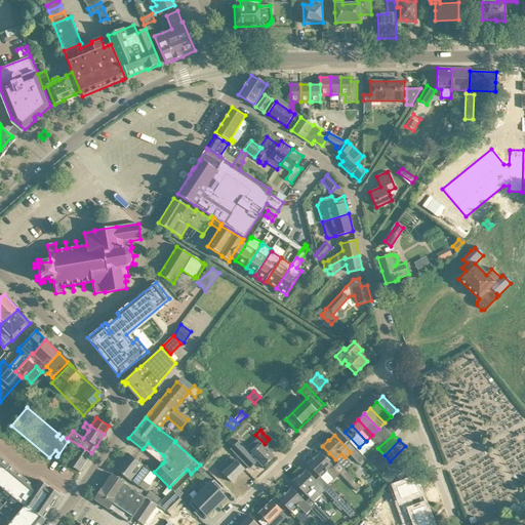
[(251,454),(256,459),(264,467),(274,456),(261,444),(251,454)]
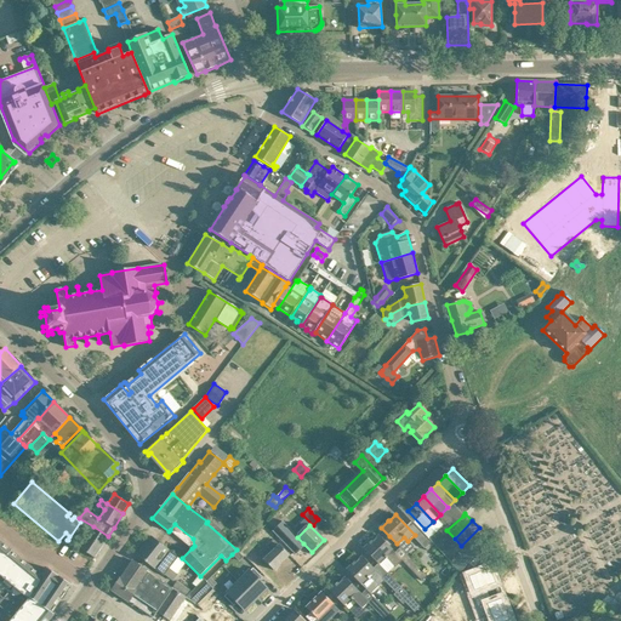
[(93,527),(84,542),(80,548),(95,558),(108,537),(108,536),(93,527)]
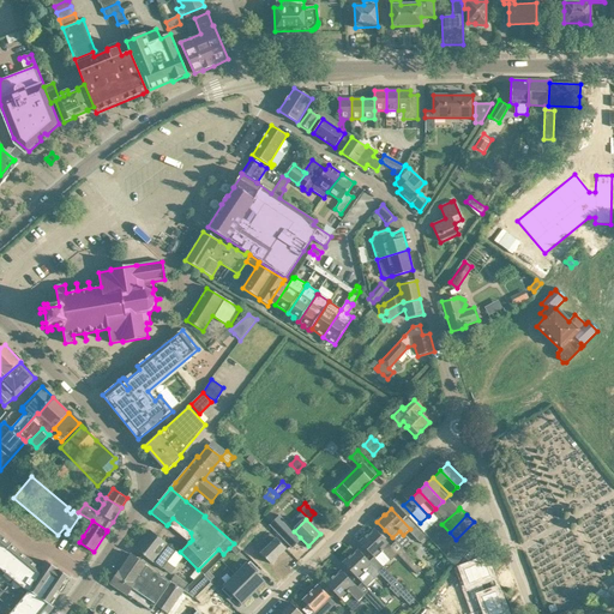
[(474,522),(456,540),(464,547),(481,530),(474,522)]
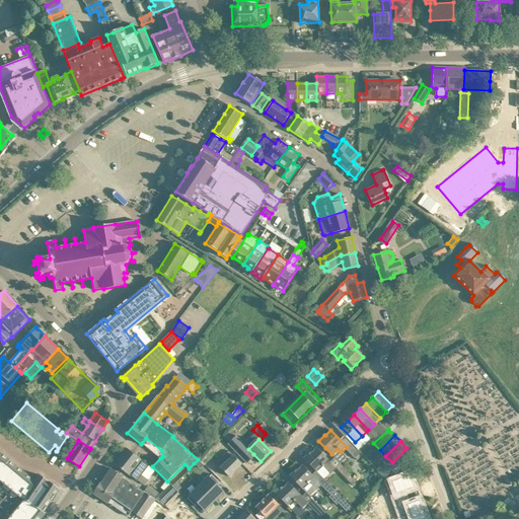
[(362,455),(352,444),(346,450),(355,459),(355,458),(357,460),(362,455)]
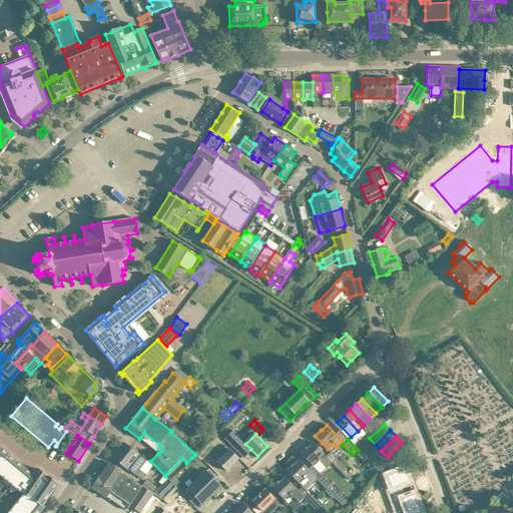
[(125,443),(113,458),(127,470),(142,480),(146,474),(140,469),(147,460),(139,455),(125,443)]
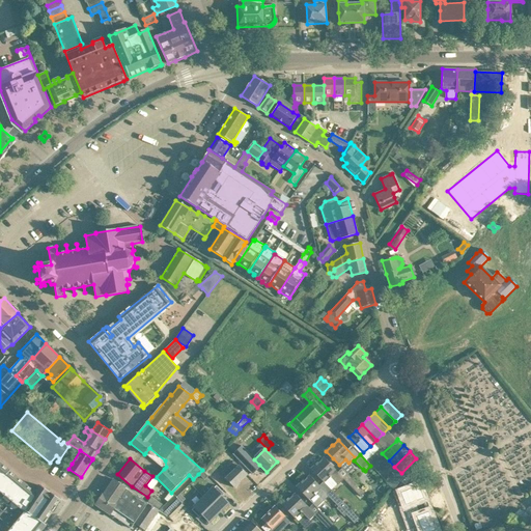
[(311,469),(318,476),(325,483),(331,477),(338,484),(344,479),(331,466),(324,458),(318,464),(317,463),(311,469)]
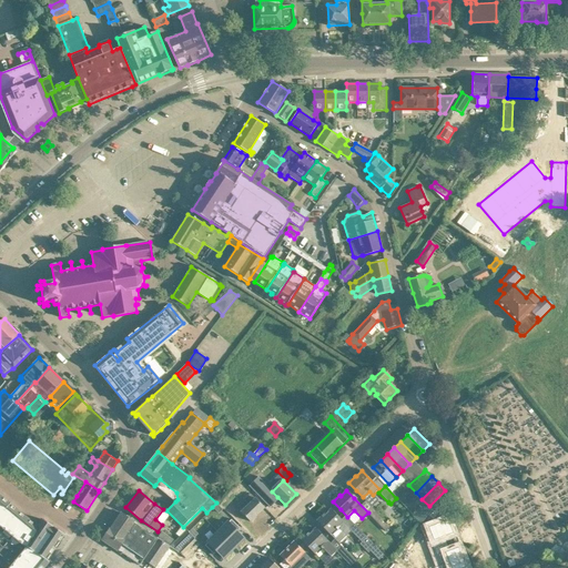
[(0,526),(21,544),(29,533),(29,531),(34,525),(10,505),(11,504),(0,495),(0,526)]
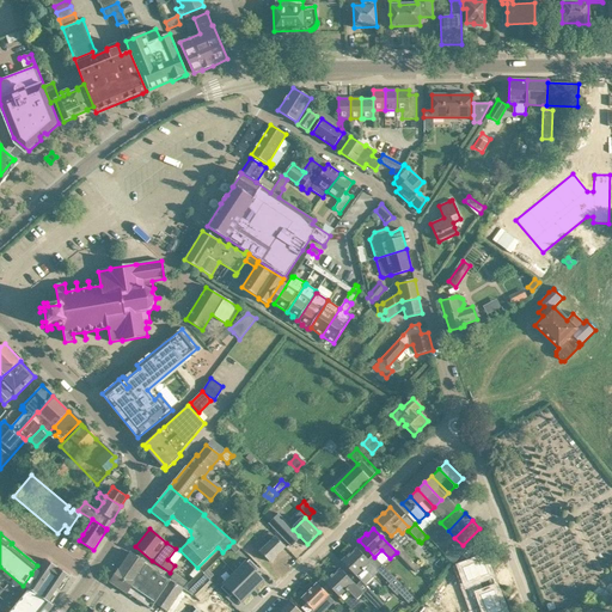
[(292,548),(277,533),(261,551),(245,537),(239,544),(254,556),(268,571),(271,568),(275,571),(283,563),(282,561),(287,556),(286,554),(292,548)]
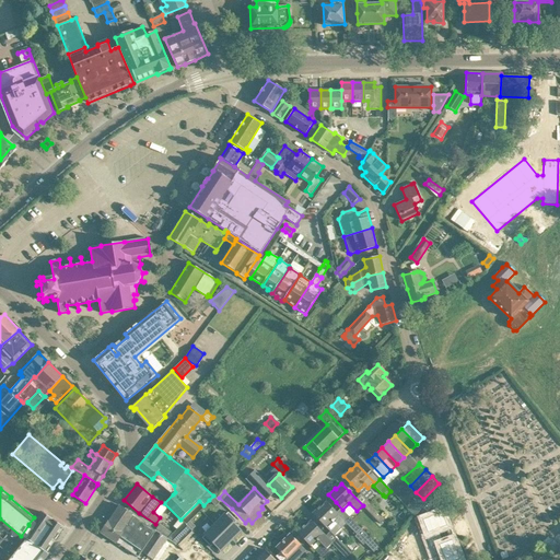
[(213,496),(209,500),(214,504),(219,501),(213,496)]
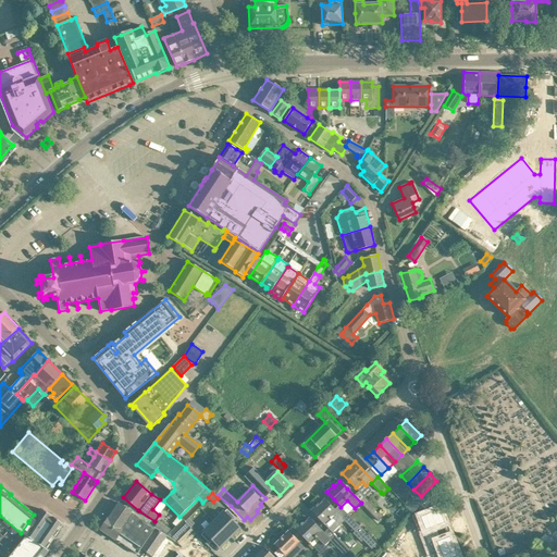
[(325,525),(327,529),(334,534),(342,527),(336,521),(341,517),(332,507),(324,499),(319,505),(318,504),(311,510),(325,525)]
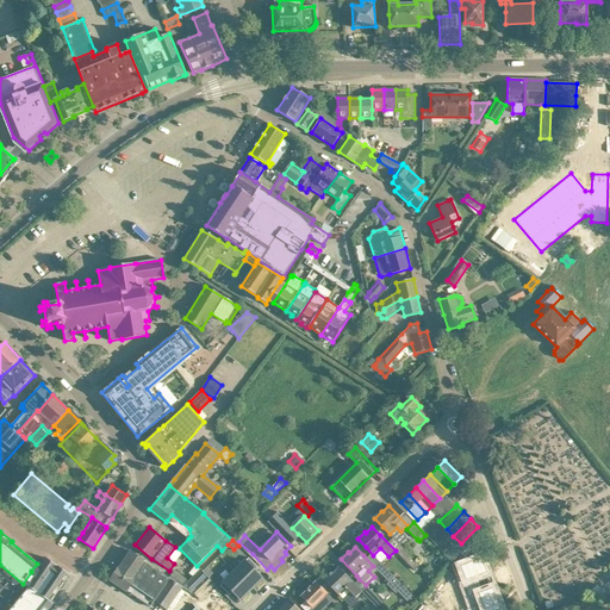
[(419,565),(403,548),(397,553),(414,571),(419,565)]
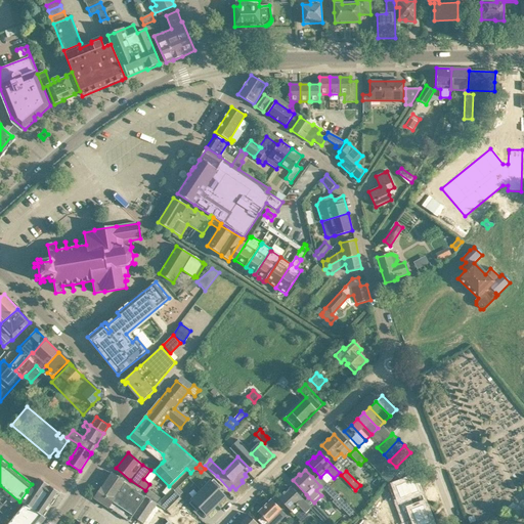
[(112,473),(94,498),(108,508),(128,522),(132,517),(138,522),(141,523),(163,523),(165,522),(160,519),(166,511),(157,504),(144,496),(125,483),(125,482),(112,473)]
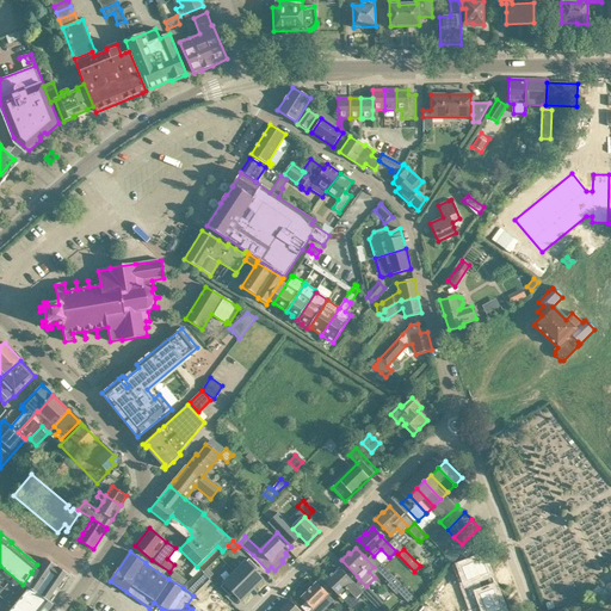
[(50,603),(69,575),(47,559),(41,567),(37,565),(31,572),(31,573),(23,585),(28,590),(29,587),(50,603)]
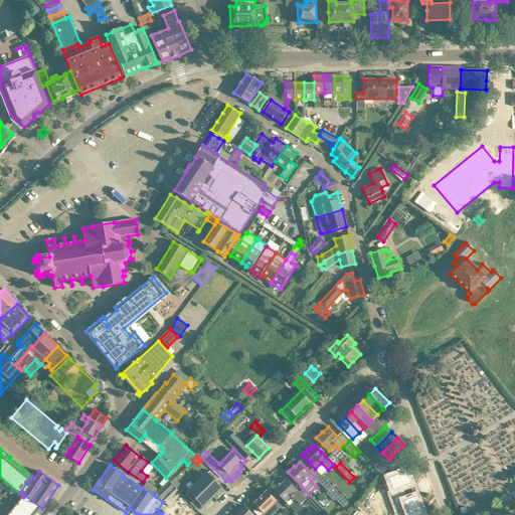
[(209,471),(197,483),(211,497),(220,488),(214,482),(217,479),(209,471)]
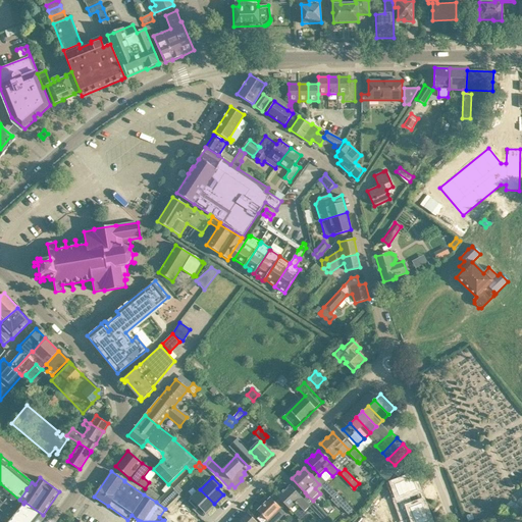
[(412,477),(390,485),(398,505),(411,500),(408,493),(417,490),(412,477)]
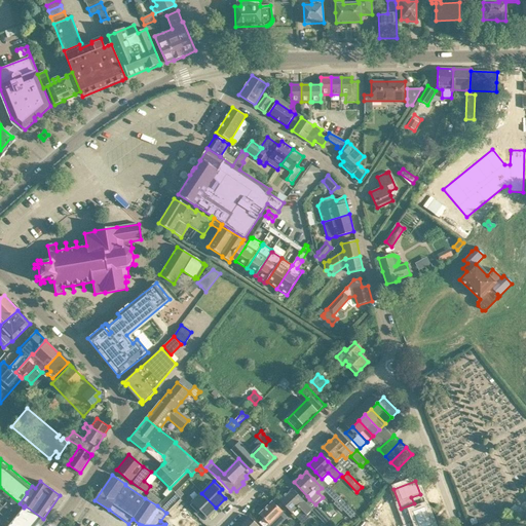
[(340,497),(329,486),(324,490),(335,502),(340,497)]
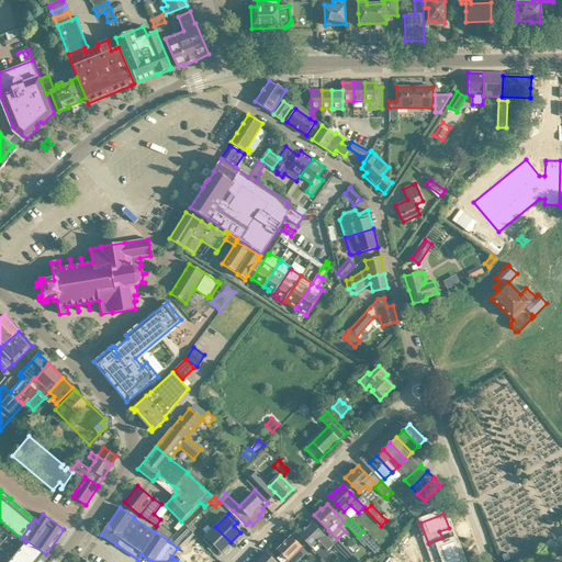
[(191,523),(187,527),(192,532),(197,528),(191,523)]
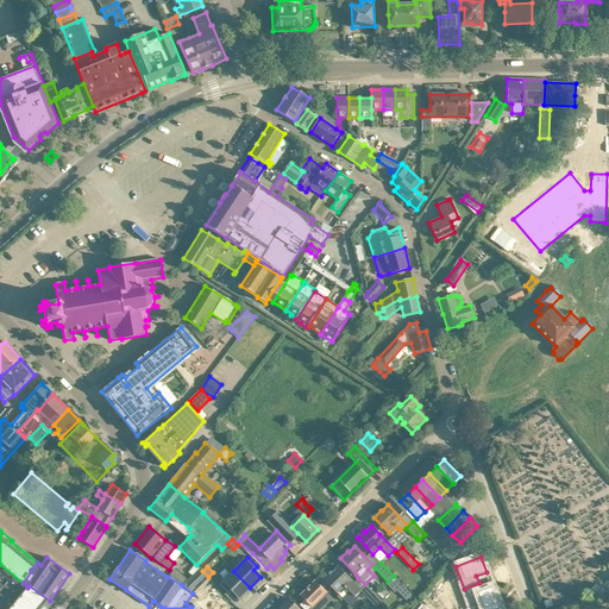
[(376,607),(382,602),(365,584),(358,578),(353,583),(338,566),(332,572),(331,571),(324,579),(339,595),(350,607),(358,598),(356,596),(360,591),(376,607)]
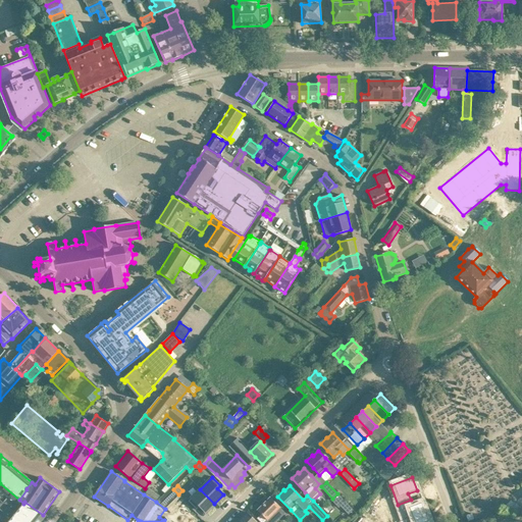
[(161,497),(156,502),(165,509),(179,496),(178,494),(173,489),(171,487),(161,497)]
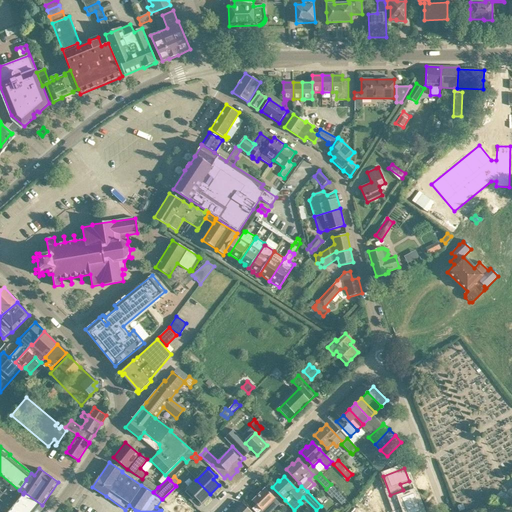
[(145,479),(141,485),(153,492),(158,487),(145,479)]
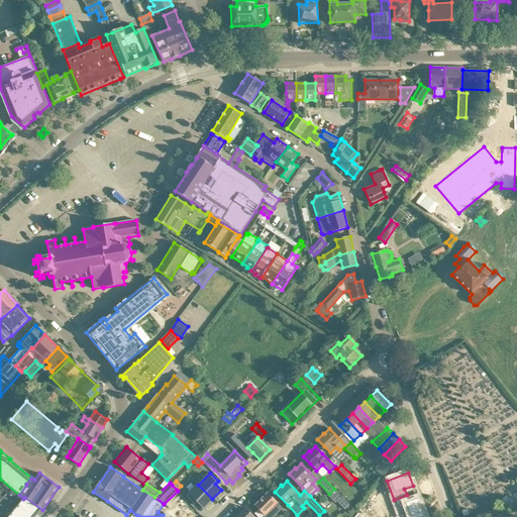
[(198,485),(186,497),(194,505),(197,502),(203,508),(212,499),(198,485)]
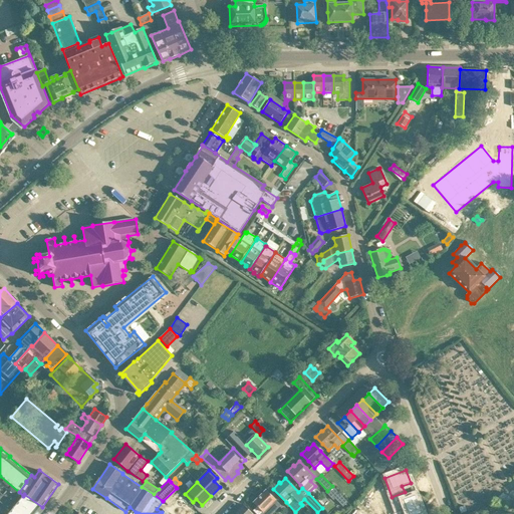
[(253,511),(256,513),(261,513),(263,512),(263,513),(269,506),(272,508),(277,502),(275,500),(276,500),(266,490),(253,503),(257,507),(253,511)]
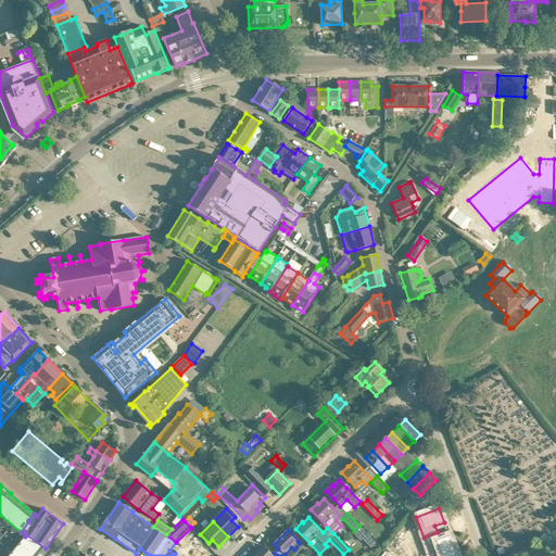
[(438,532),(424,538),(430,553),(439,550),(441,555),(454,555),(457,555),(450,535),(440,539),(438,532)]
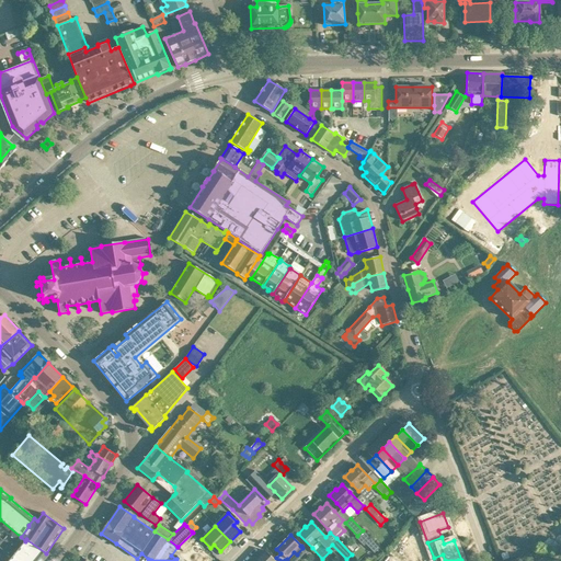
[(25,541),(9,560),(43,560),(48,554),(46,553),(26,539),(25,541)]
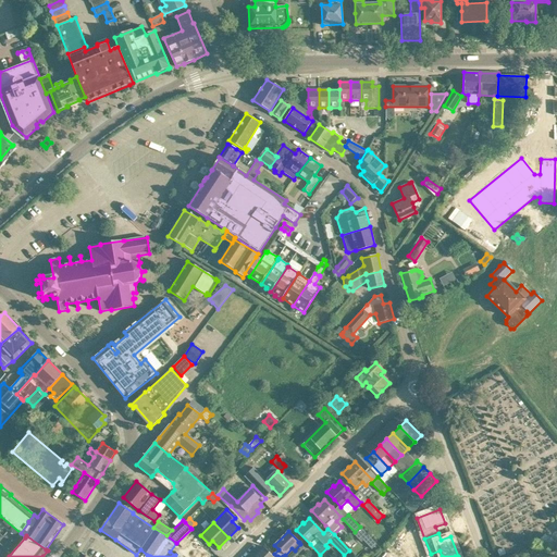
[(193,541),(181,553),(185,556),(206,556),(208,556),(193,541)]
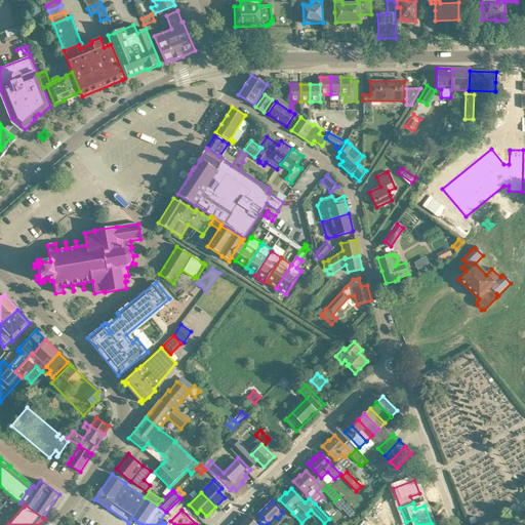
[(238,524),(257,524),(248,516),(238,524)]
